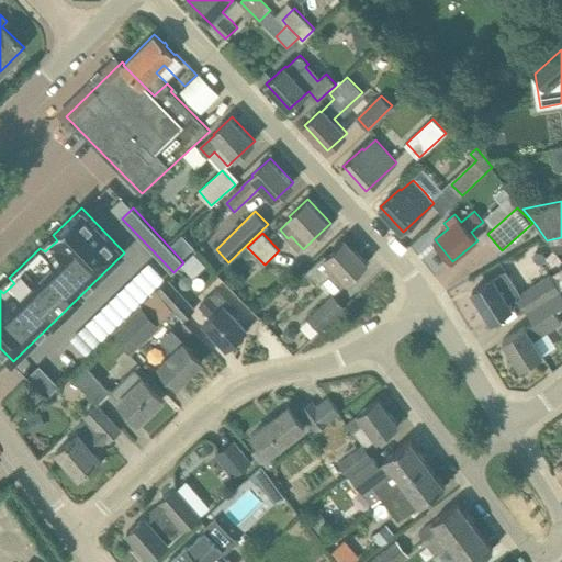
[(305,272),(318,285),(329,276),(341,288),(368,263),(345,238),(327,256),(325,254),(305,272)]
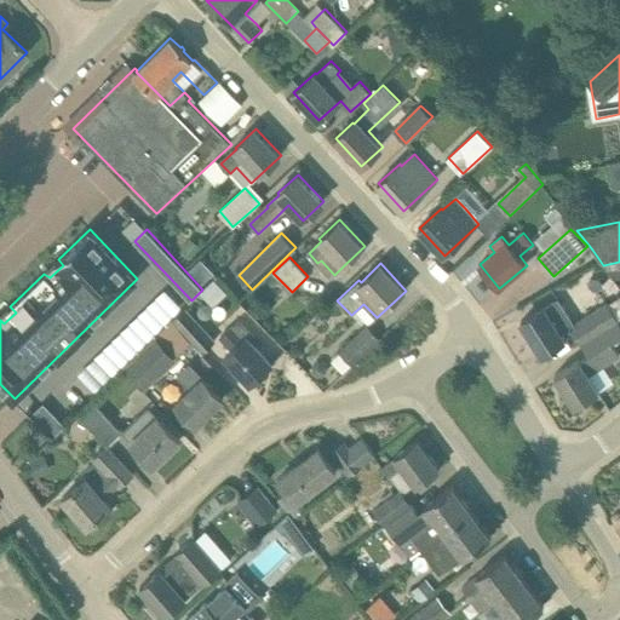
[(574,332),(581,345),(619,322),(608,304),(575,325),(561,300),(547,309),(545,306),(521,321),(541,354),(574,332)]
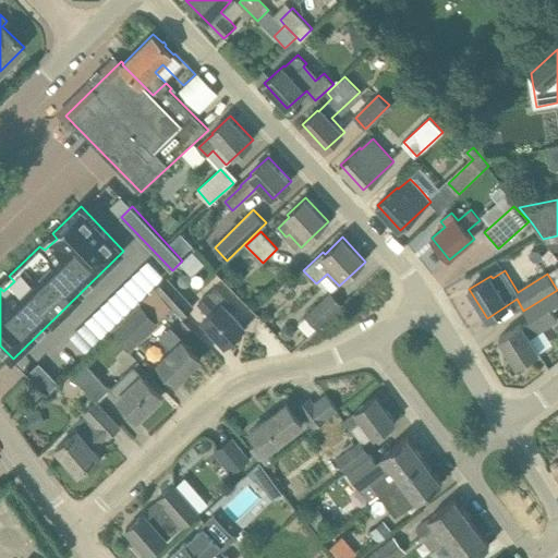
[(167,276),(155,287),(161,293),(180,314),(182,317),(194,306),(167,276)]
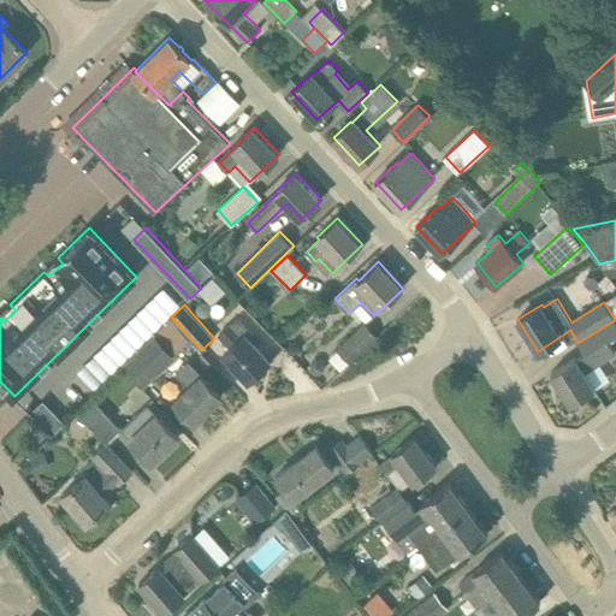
[(271,361),(249,338),(254,333),(238,317),(219,333),(232,347),(224,354),(249,381),(271,361)]
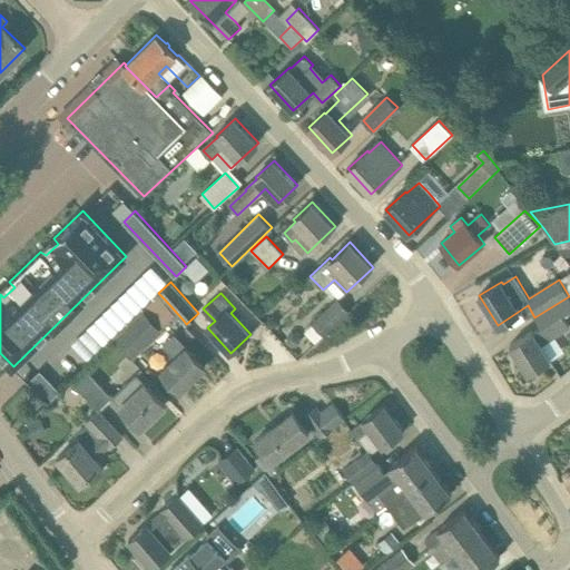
[(569,297),(569,296),(534,317),(541,327),(533,332),(532,331),(510,345),(529,374),(551,360),(541,344),(569,326),(562,314),(569,310),(569,297)]
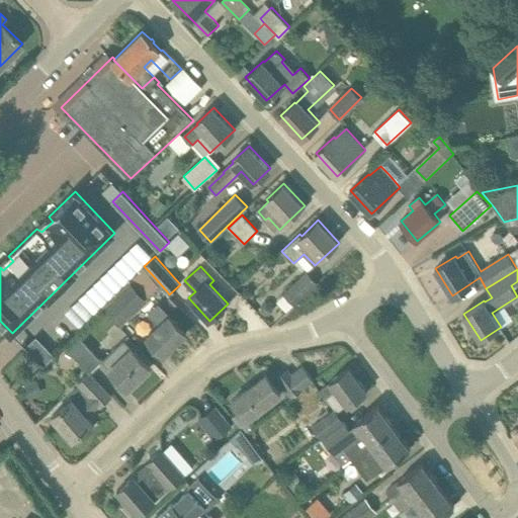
[(284,294),(294,306),(318,282),(308,271),(284,294)]
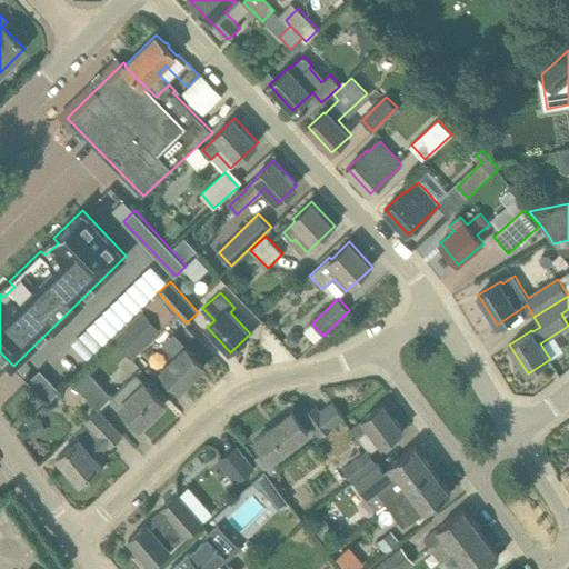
[(142,310),(113,338),(129,355),(159,326),(142,310)]
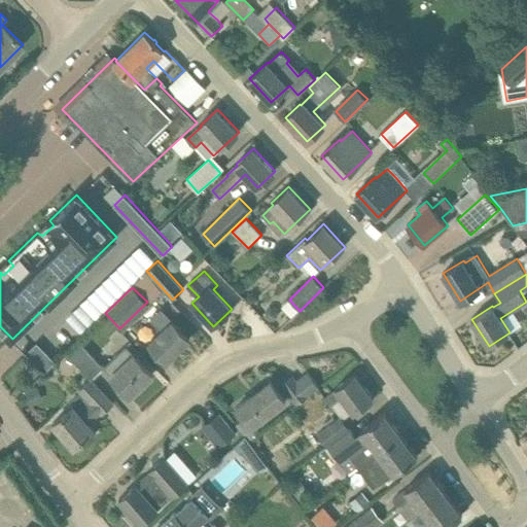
[(150,318),(162,329),(149,342),(167,360),(190,339),(162,308),(150,318)]
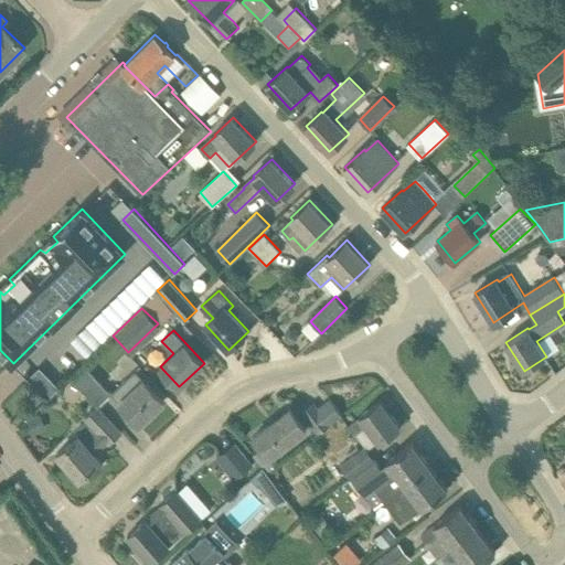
[(60,387),(40,366),(29,377),(49,398),(60,387)]
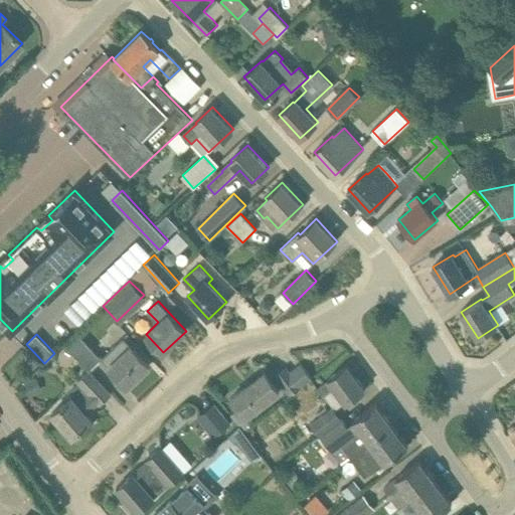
[(90,370),(102,358),(80,337),(68,348),(90,370)]
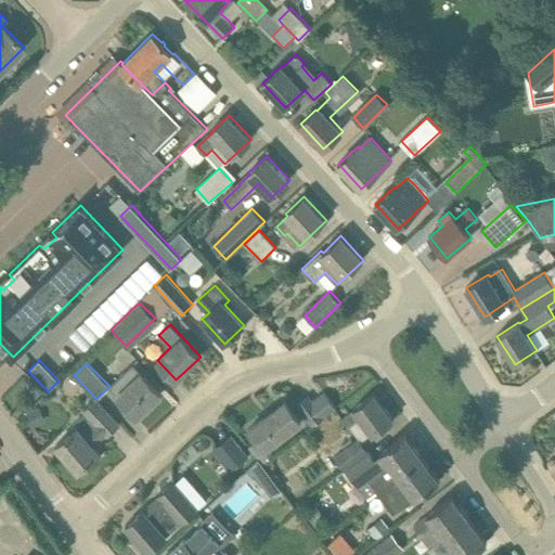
[(110,386),(138,416),(162,394),(132,363),(110,386)]
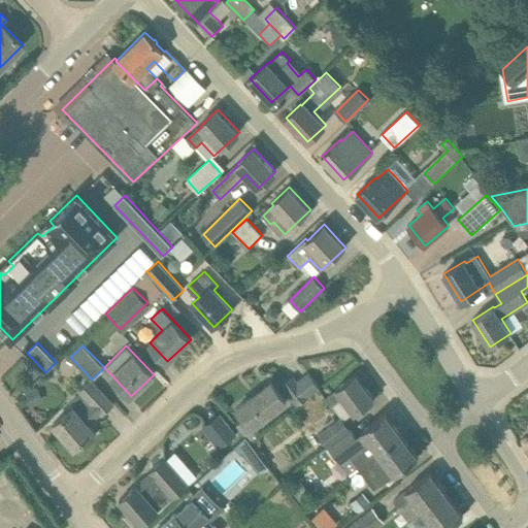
[(283,385),(297,405),(320,389),(309,373),(298,382),(294,376),(283,385)]
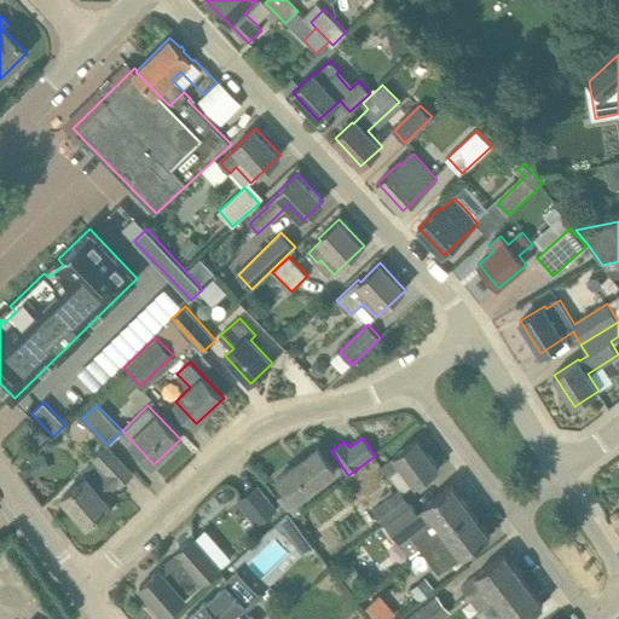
[(379,469),(388,482),(405,469),(417,485),(439,468),(417,438),(394,456),(395,457),(379,469)]
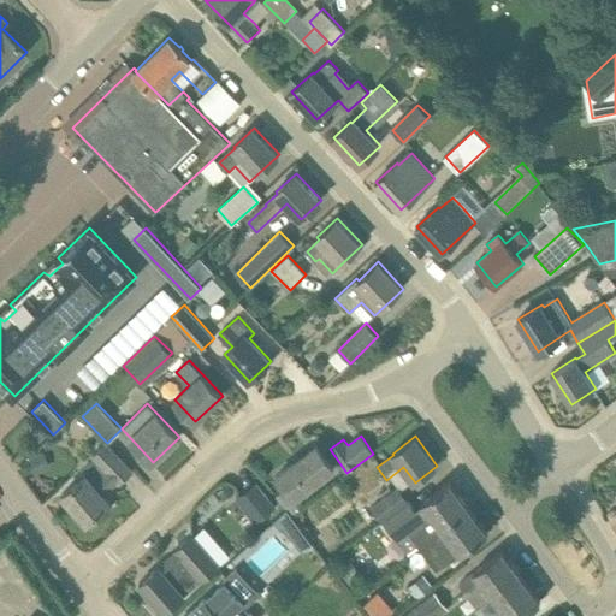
[(101,465),(88,475),(87,474),(63,493),(87,522),(111,502),(104,495),(118,483),(119,484),(134,472),(108,443),(94,455),(101,465)]
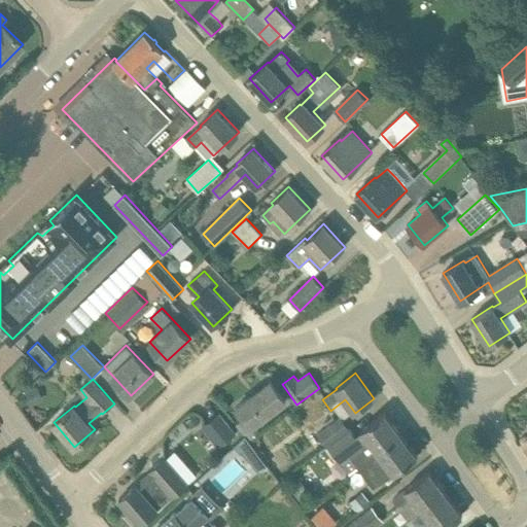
[(237,408),(252,427),(286,400),(271,381),(270,382),(272,384),(253,398),(251,395),(237,408)]
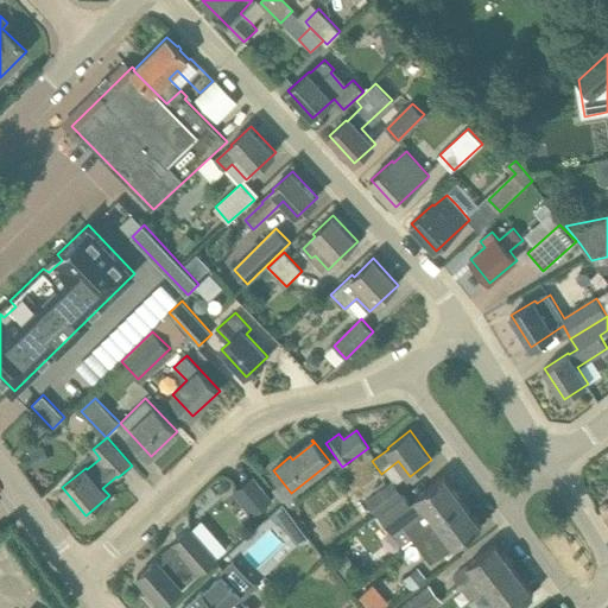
[(413,539),(463,501),(444,475),(417,496),(417,498),(411,502),(404,493),(378,513),(394,534),(404,526),(413,539)]
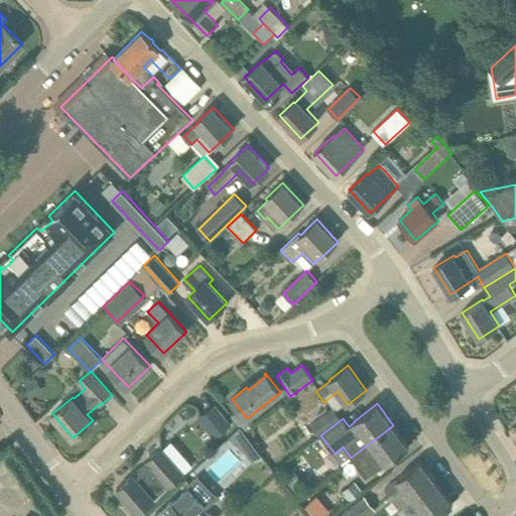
[(304,431),(312,441),(320,435),(343,418),(335,408),(304,431)]
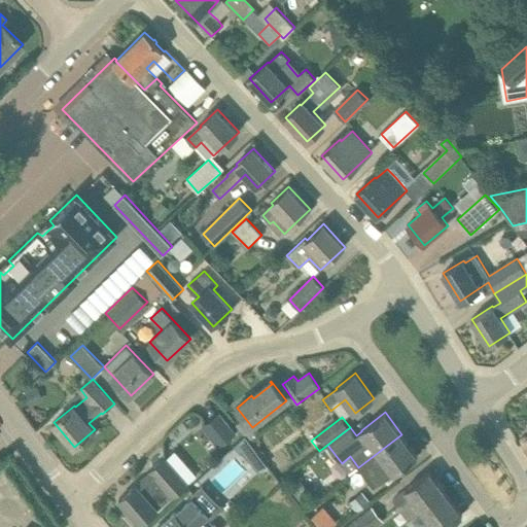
[(230,426),(212,440),(219,448),(236,434),(230,426)]
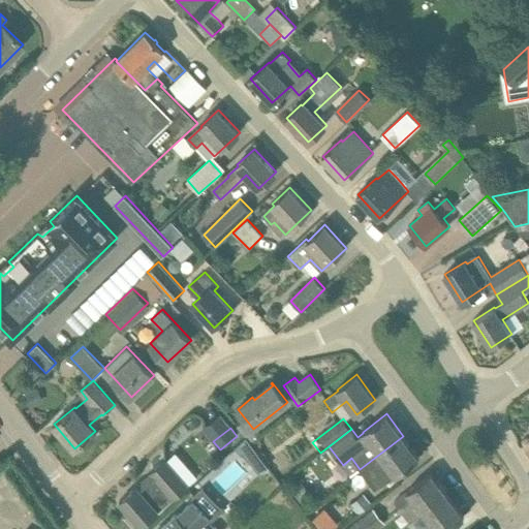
[(403,436),(360,469),(375,489),(395,474),(396,476),(419,458),(403,436)]
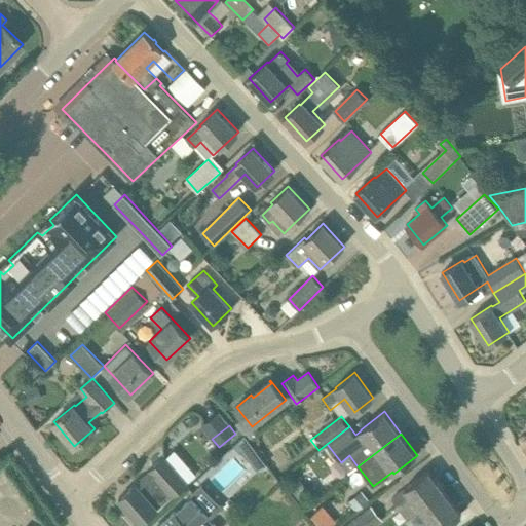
[(246,435),(234,445),(241,452),(251,443),(246,435)]
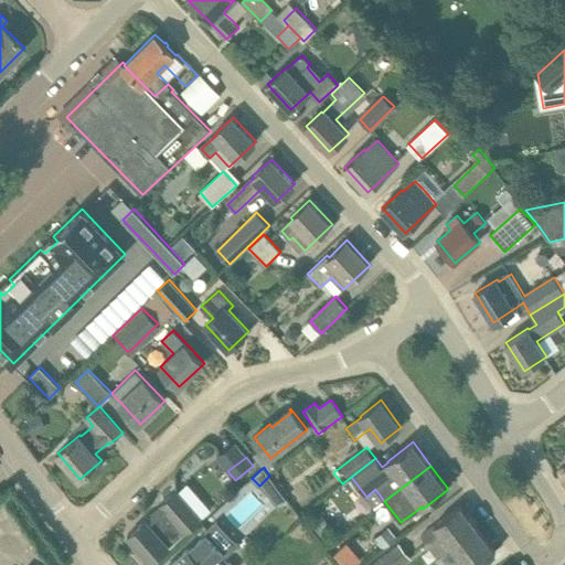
[(280,489),(272,498),(279,507),(287,499),(280,489)]
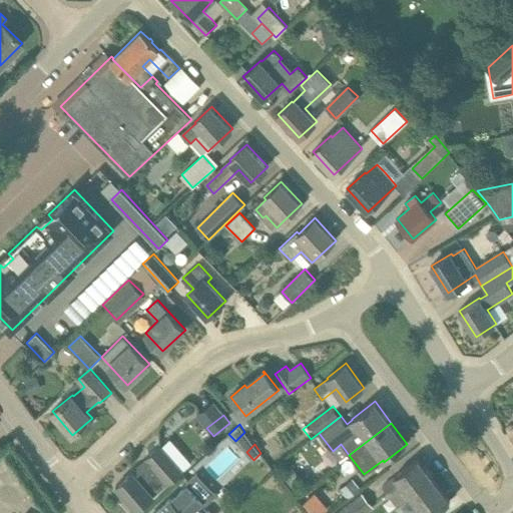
[(116,486),(137,510),(154,496),(153,495),(182,471),(160,446),(146,458),(147,459),(116,486)]
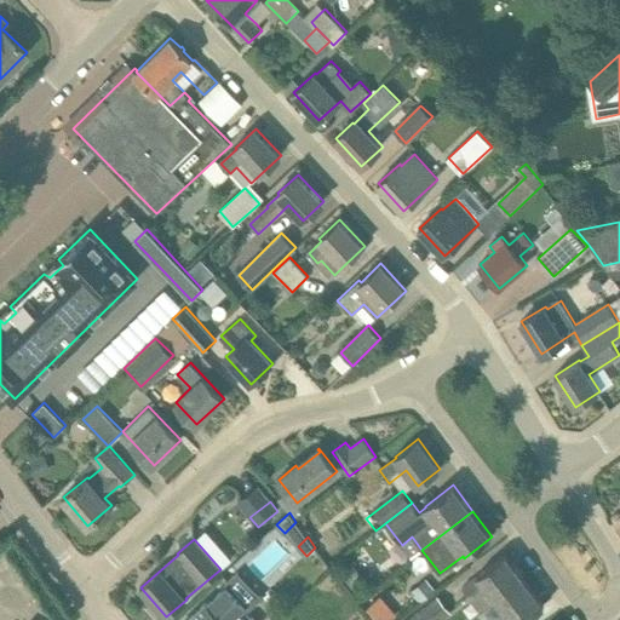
[(487,589),(497,601),(524,580),(505,555),(477,575),(478,577),(463,589),(471,601),(487,589)]
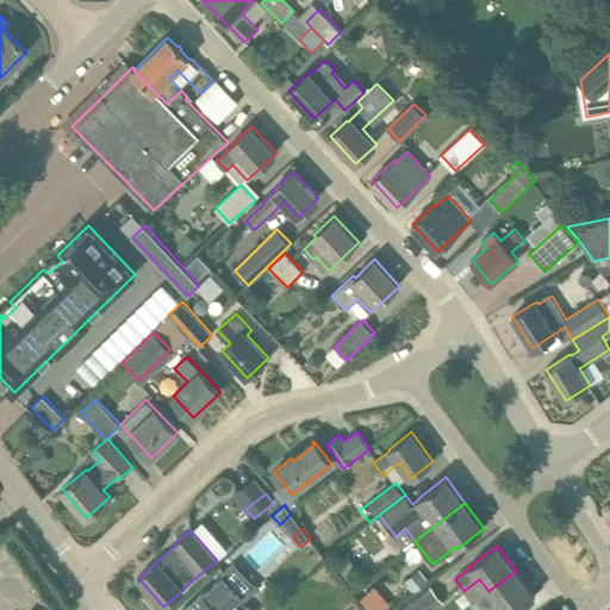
[(516,571),(489,591),(498,604),(490,609),(517,609),(536,596),(516,571)]
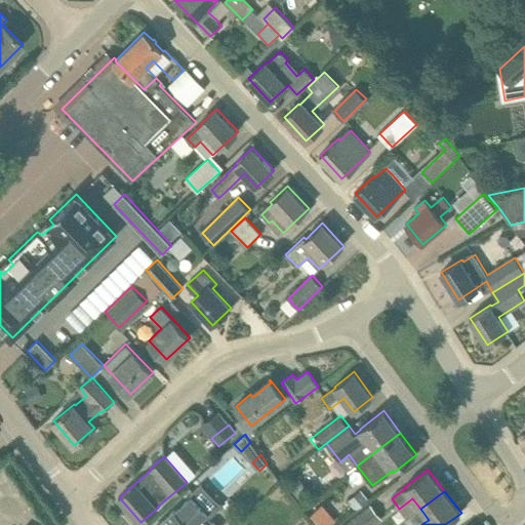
[(215,524),(206,515),(208,513),(190,493),(188,496),(190,498),(176,511),(175,510),(158,524),(215,524)]
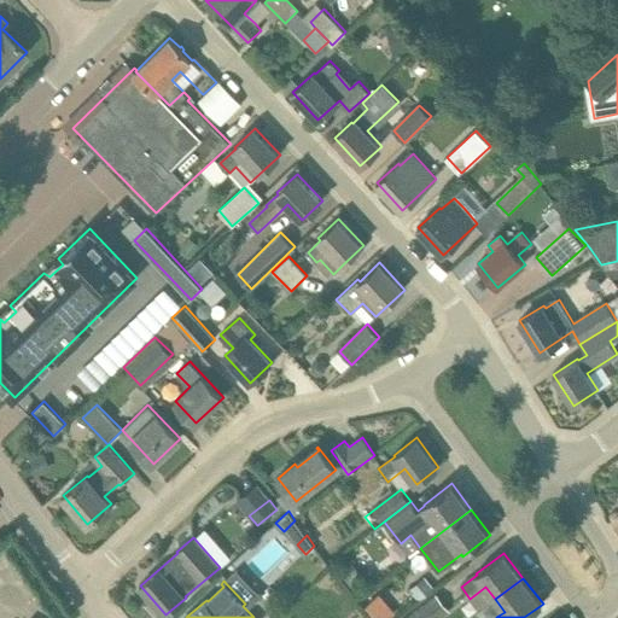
[(408,617),(439,617),(450,610),(438,595),(408,617)]
